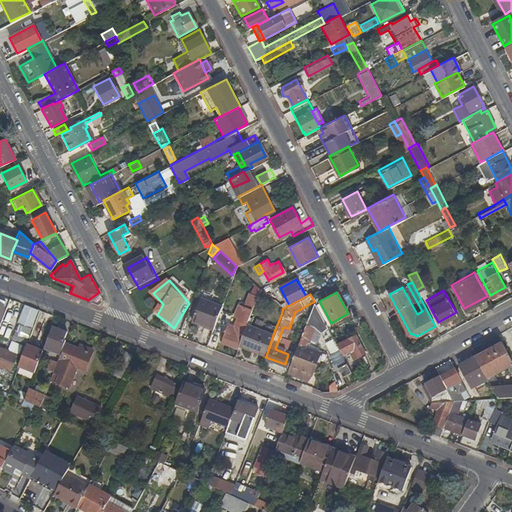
[(212,326),(221,305),(198,296),(190,318),(197,320),(198,319),(212,326)]
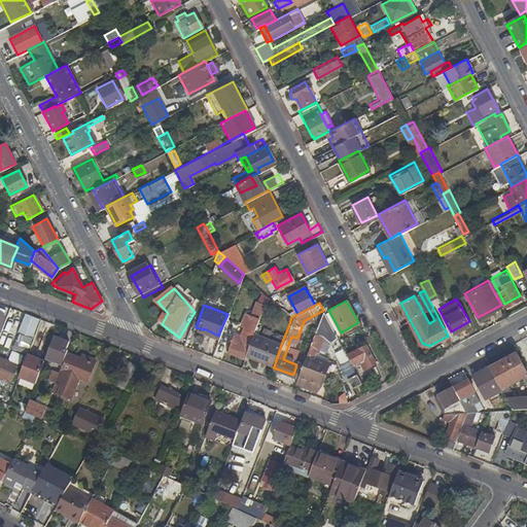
[(337,336),(323,310),(322,311),(311,338),(303,359),(294,383),(315,390),(318,381),(325,359),(313,354),(315,350),(317,350),(318,348),(324,351),(328,342),(337,336)]
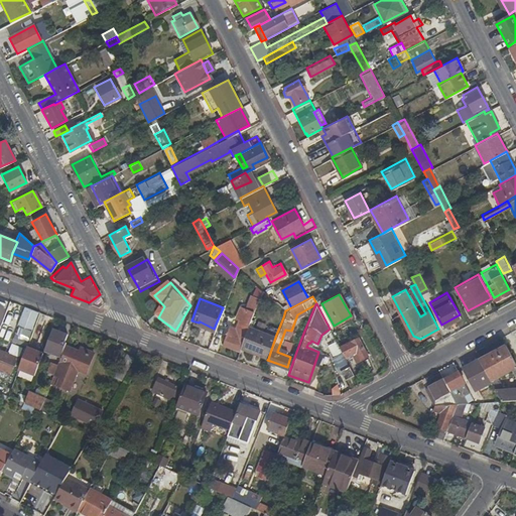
[(26,347),(39,312),(26,307),(20,320),(25,323),(20,335),(16,333),(12,341),(26,347)]
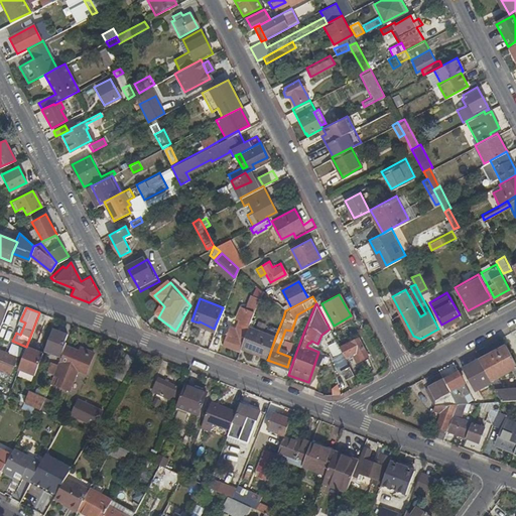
[(222,343),(239,350),(240,348),(249,325),(254,311),(245,308),(241,319),(238,318),(235,327),(229,324),(222,343)]
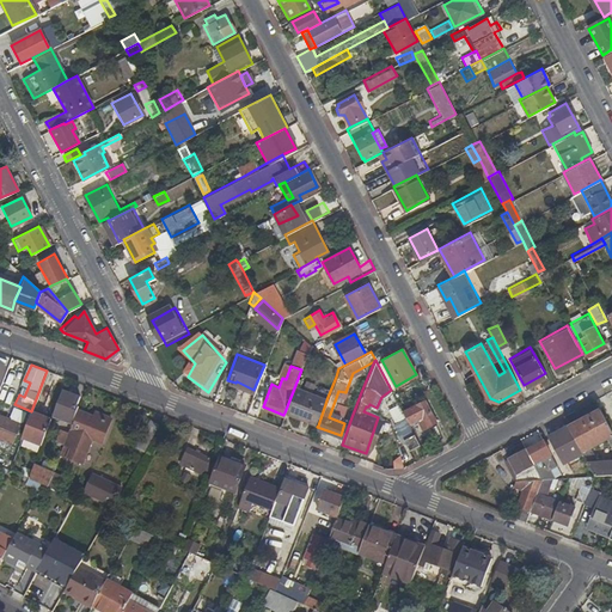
[(319,422),(328,397),(295,385),(285,412),(299,418),(300,416),(319,422)]
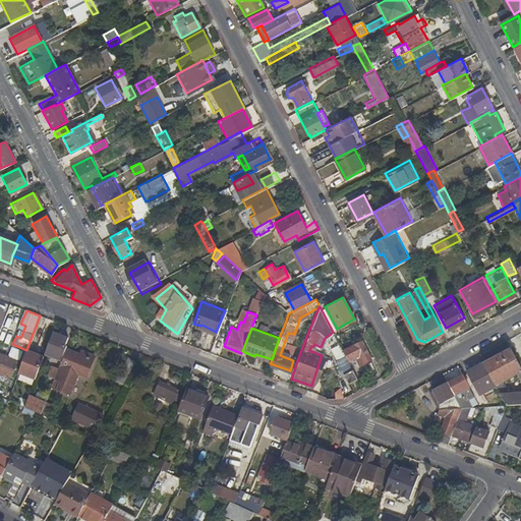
[(60,361),(66,345),(69,338),(55,332),(51,342),(46,356),(60,361)]
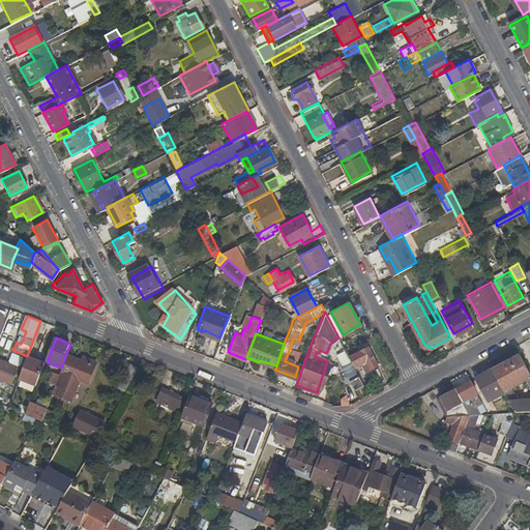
[(367,346),(349,356),(354,366),(362,362),(363,364),(367,362),(370,367),(378,364),(367,346)]
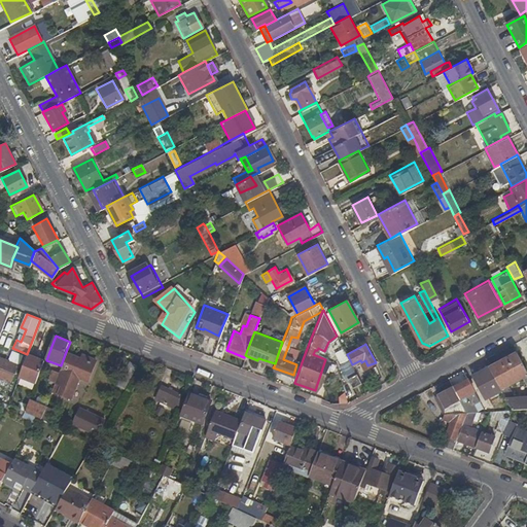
[(69,350),(67,349),(61,365),(63,366),(67,354),(69,350)]
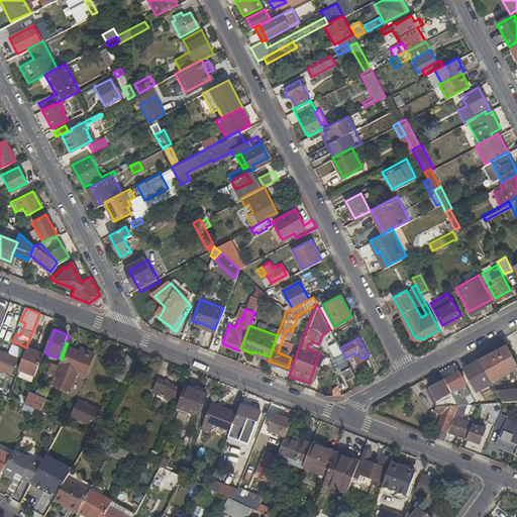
[(38,348),(29,344),(19,370),(36,377),(44,354),(36,350),(38,348)]
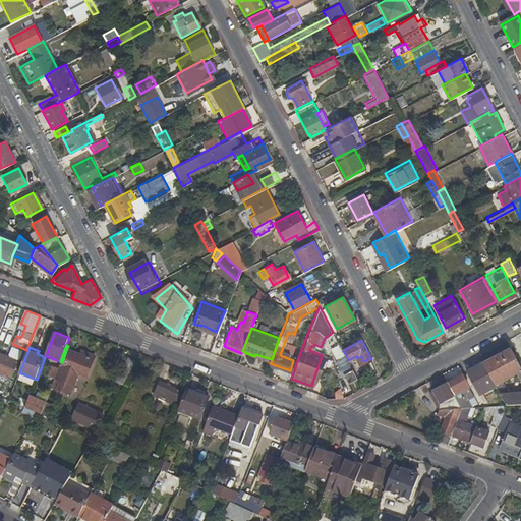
[(287,355),(298,356),(298,347),(287,347),(287,355)]
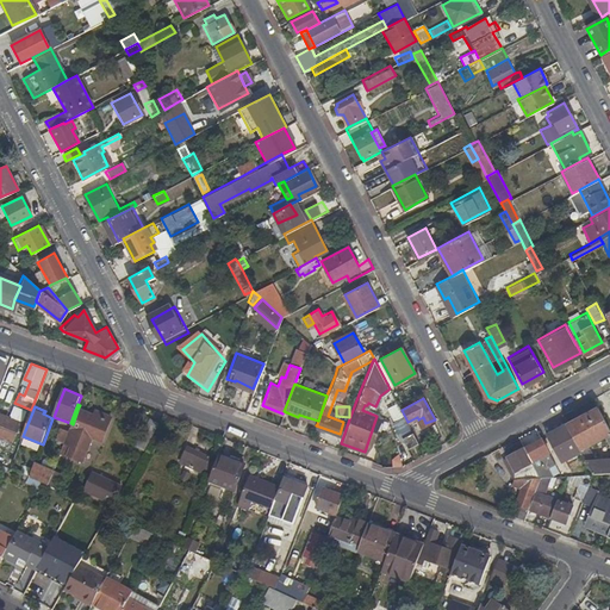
[(398,406),(390,409),(393,421),(402,417),(398,406)]
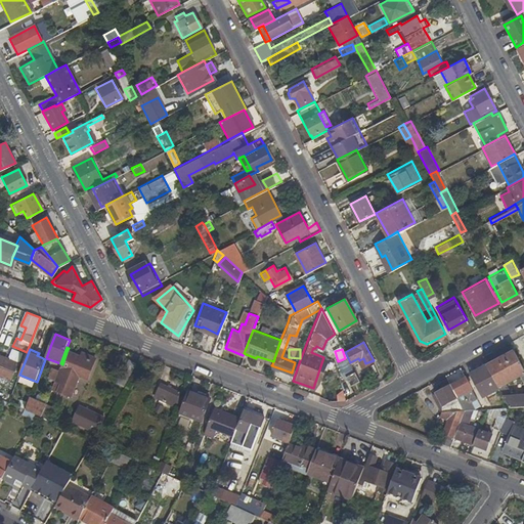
[(507,407),(523,406),(523,374),(512,350),(484,364),(495,386),(507,407)]
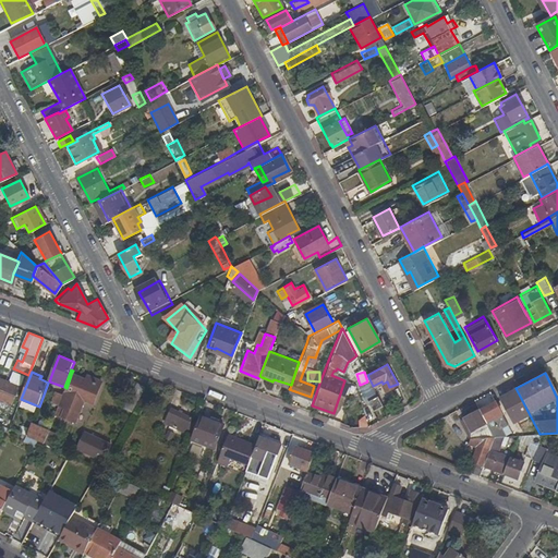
[(87,380),(71,375),(67,388),(63,395),(59,405),(56,415),(76,423),(84,401),(94,404),(102,381),(89,376),(87,380)]
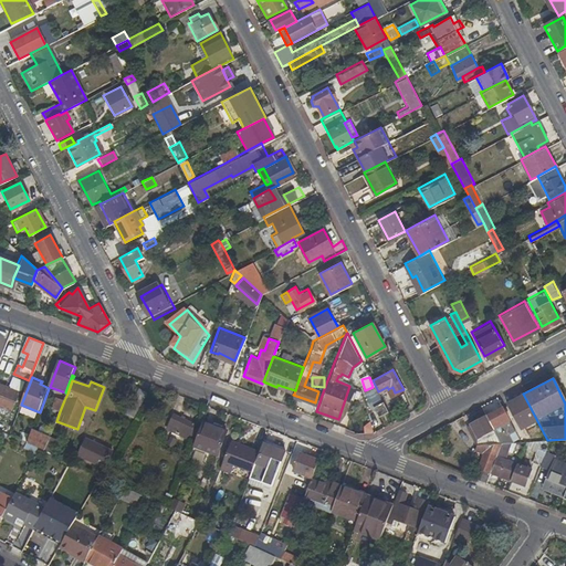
[(0,416),(6,418),(9,410),(13,411),(20,394),(0,386),(0,416)]
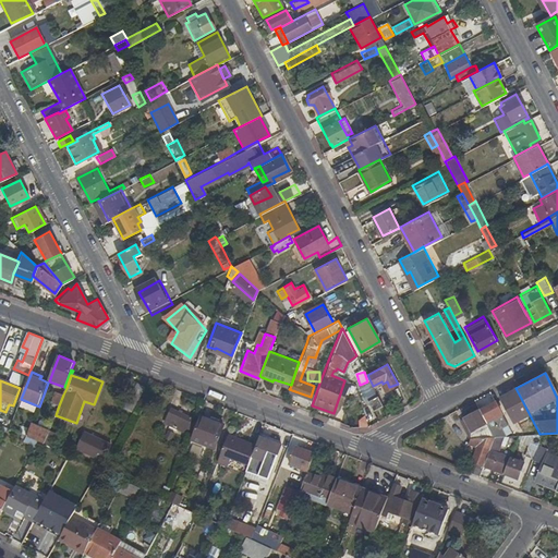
[(344,380),(337,403),(341,405),(350,381),(344,380)]
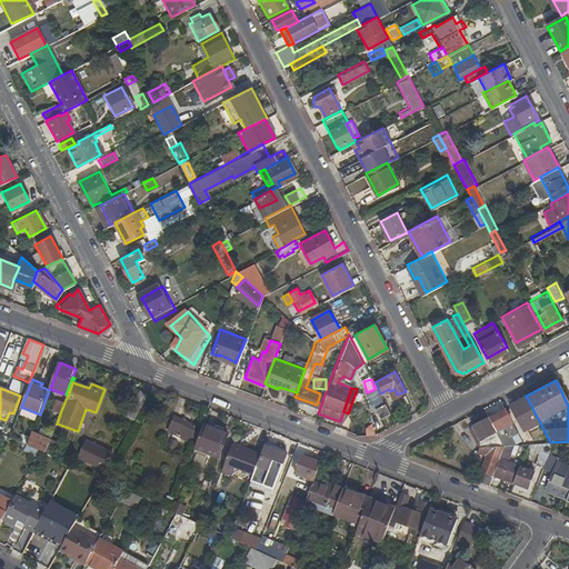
[(373,407),(382,401),(377,391),(368,397),(373,407)]
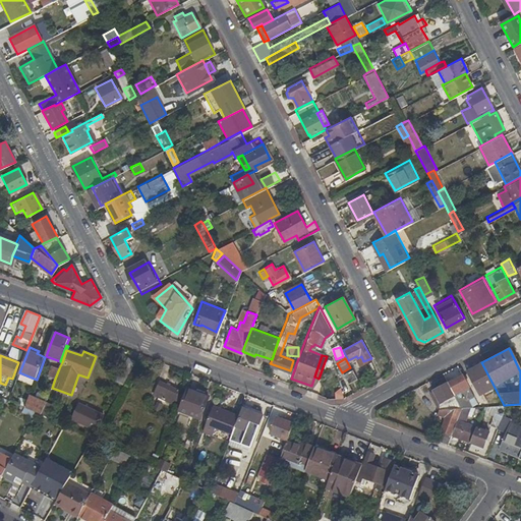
[(493,384),(481,362),(465,370),(476,392),(493,384)]
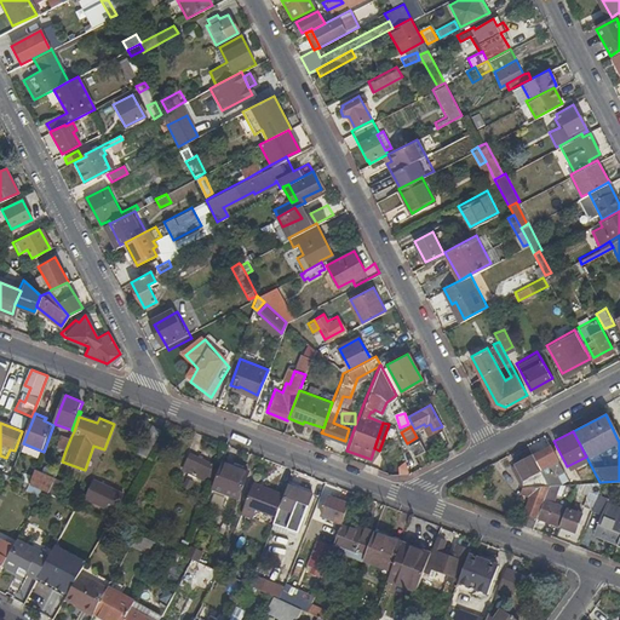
[(57,447),(65,451),(70,438),(62,436),(57,447)]
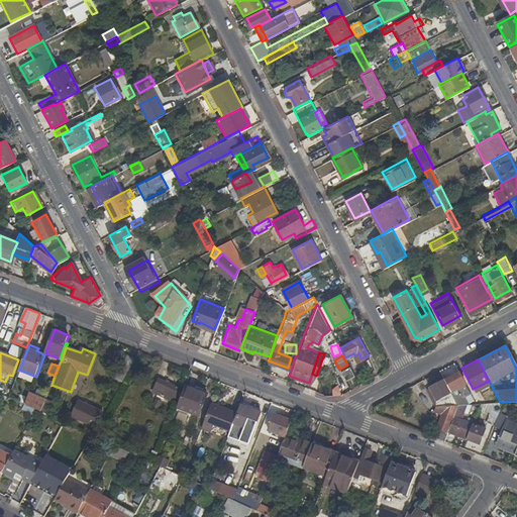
[(340,371),(344,380),(354,375),(349,366),(340,371)]
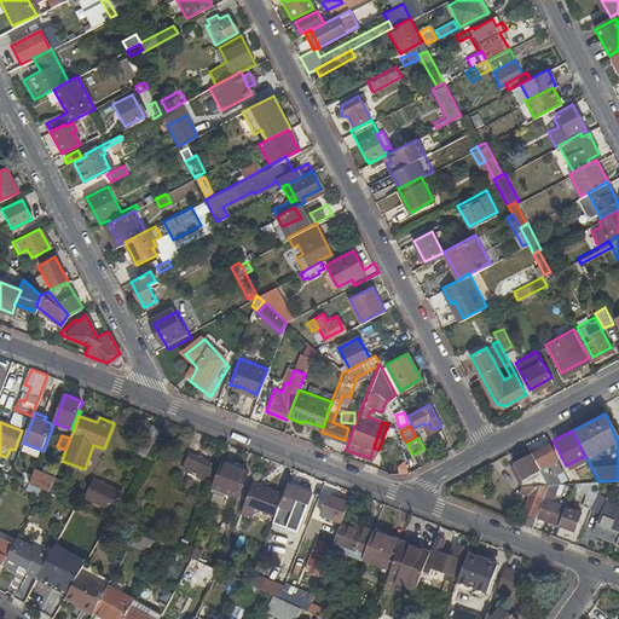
[(548,444),(528,453),(537,469),(542,479),(547,476),(544,472),(550,469),(545,461),(554,457),(548,444)]
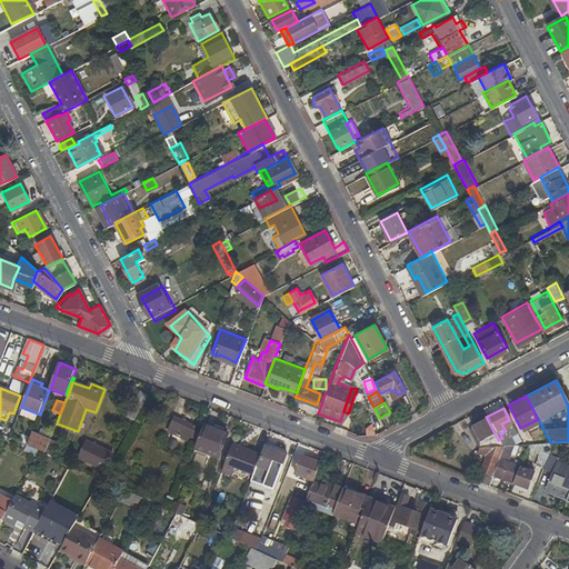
[(176,417),(169,431),(189,441),(190,438),(196,440),(200,431),(195,429),(196,426),(176,417)]
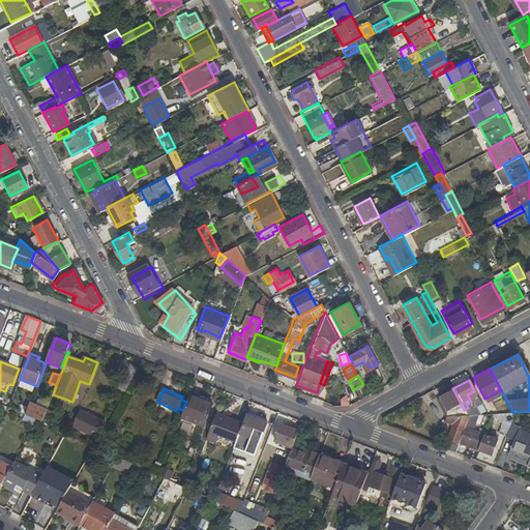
[(460,402),(452,388),(438,396),(445,409),(460,402)]
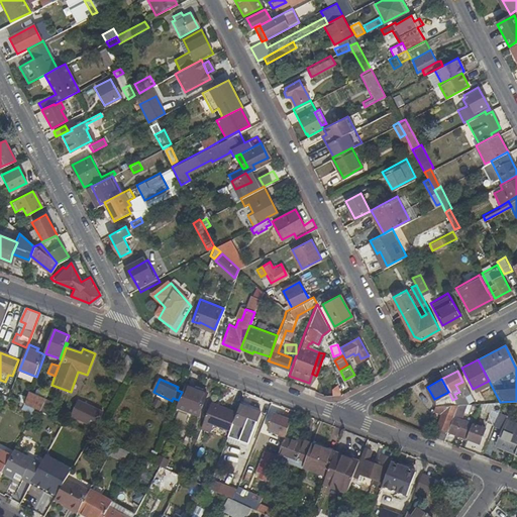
[(208,394),(186,386),(178,407),(200,415),(208,394)]
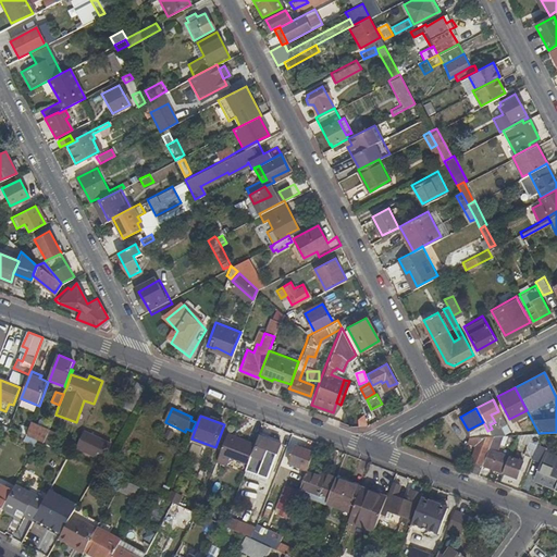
[(26,420),(21,433),(26,435),(32,422),(26,420)]
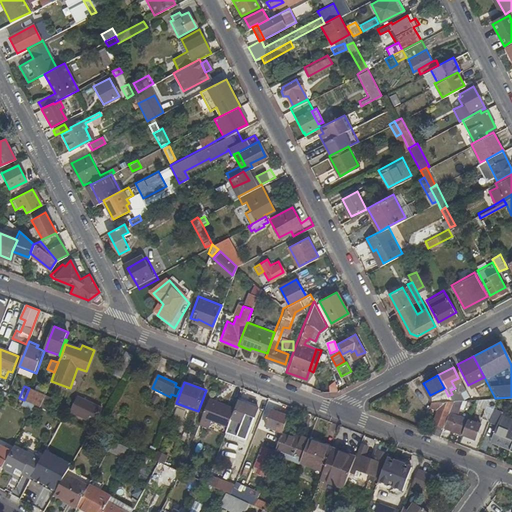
[(45,396),(29,388),(24,400),(36,405),(41,407),(45,396)]
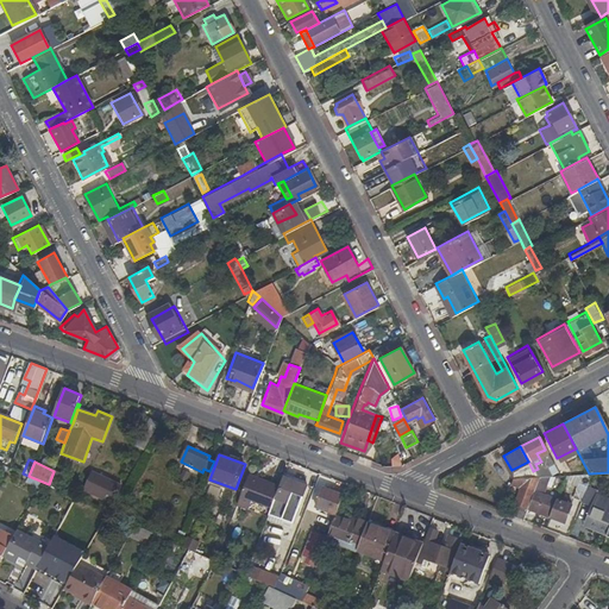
[(533,471),(528,462),(512,470),(512,478),(537,477),(533,471)]
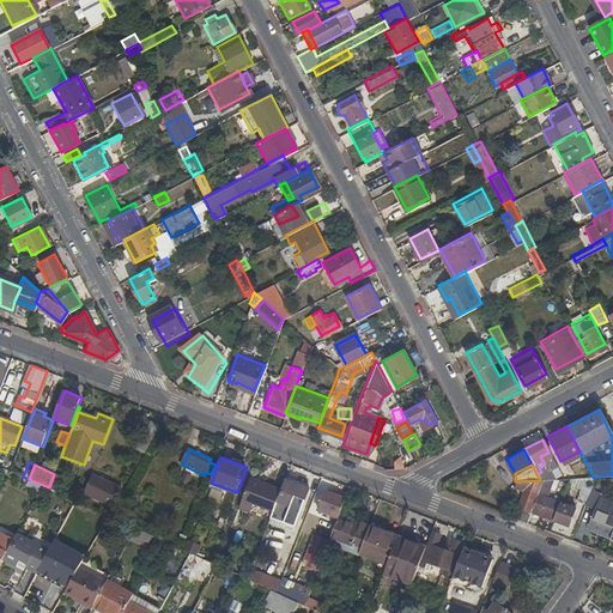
[(64,478),(54,474),(49,487),(59,492),(64,478)]
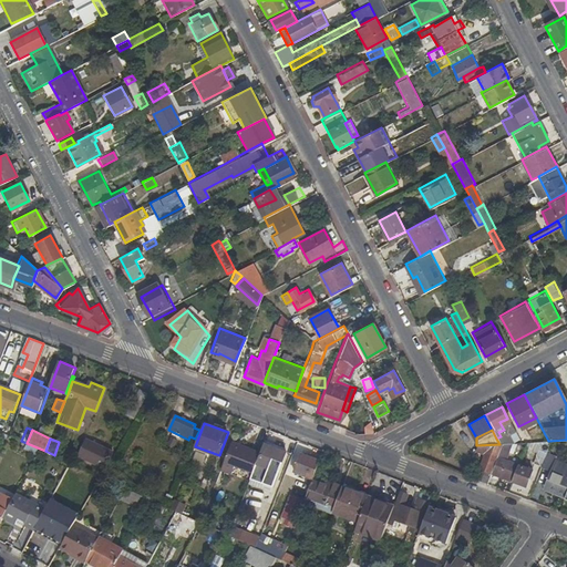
[(88,441),(79,459),(105,470),(112,453),(88,441)]
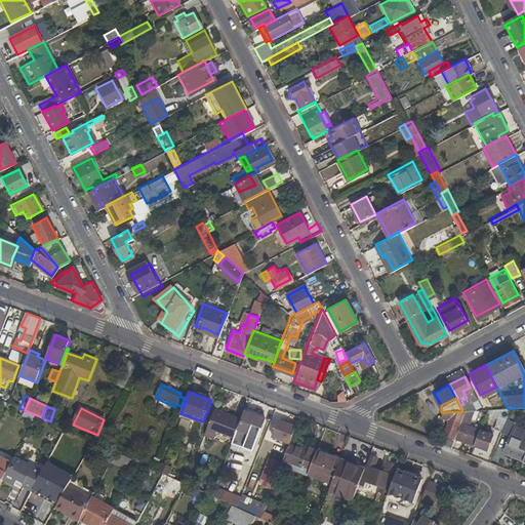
[(508,408),(485,409),(484,413),(493,417),(493,421),(501,425),(508,408)]
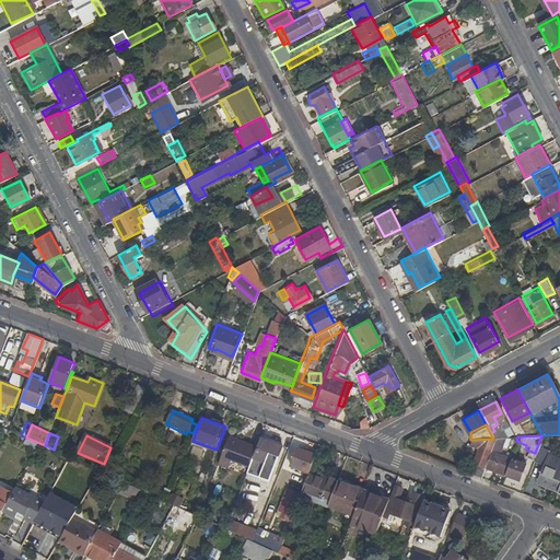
[(233,461),(251,468),(254,459),(258,447),(230,436),(219,465),(230,469),(233,461)]
